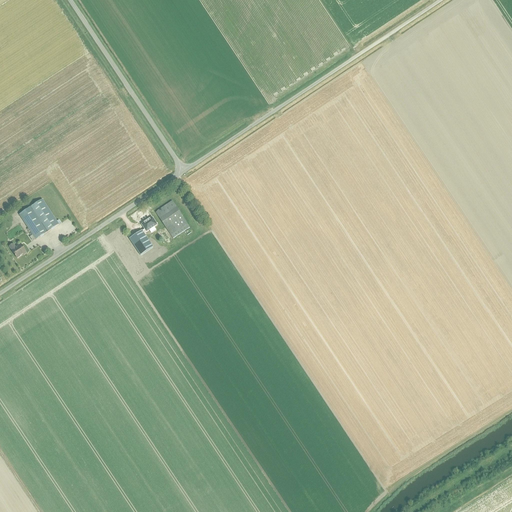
[(60,222),(58,223),(42,200),(19,215),(31,233),(30,234),(32,237),(30,238),(33,242),(60,223),(60,222)]
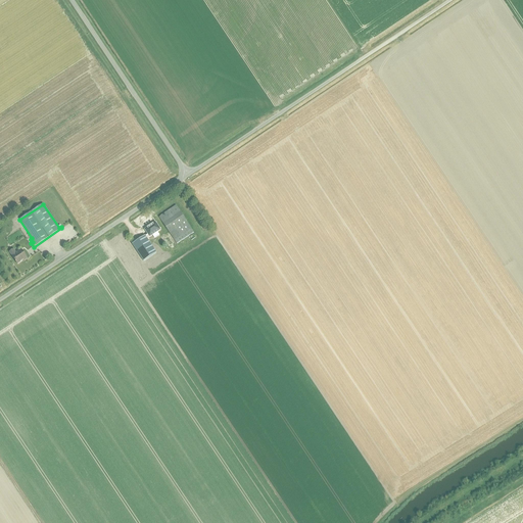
[(159,217),(177,244),(194,232),(176,205),(159,217)]
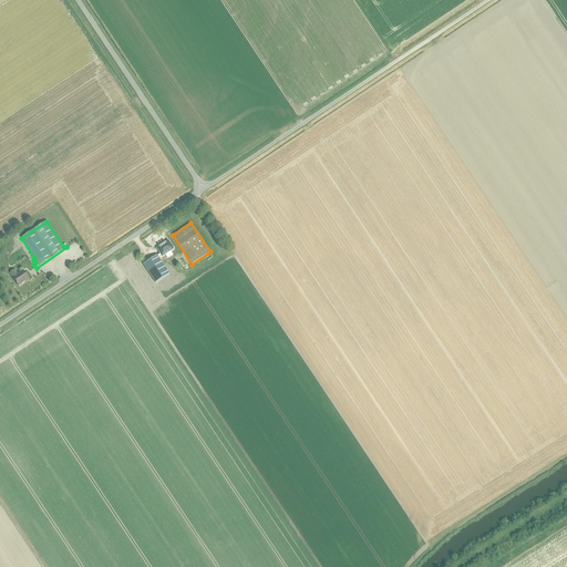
[(168,241),(156,249),(161,255),(157,256),(160,259),(165,255),(167,258),(173,255),(171,251),(174,249),(168,241)]
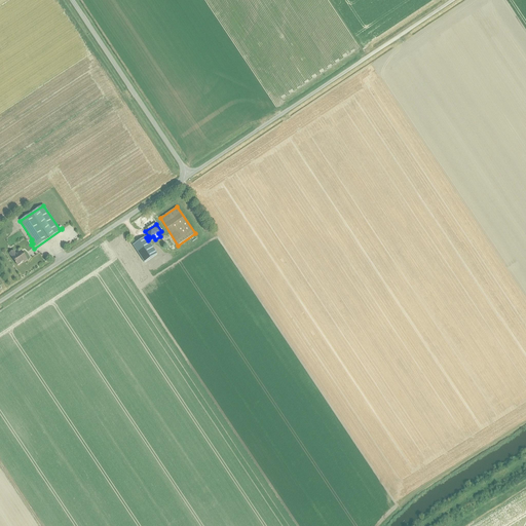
[(146,237),(133,246),(145,263),(157,255),(148,240),(146,237)]
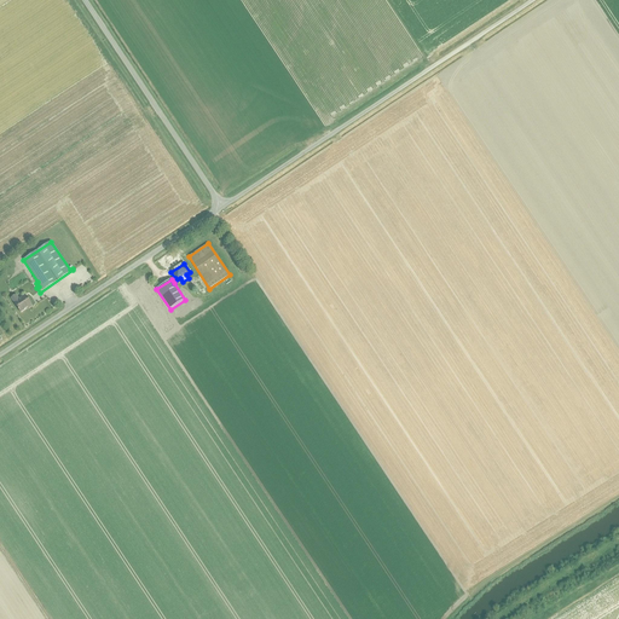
[(15,304),(21,312),(32,305),(25,296),(19,300),(16,295),(11,299),(15,304)]
